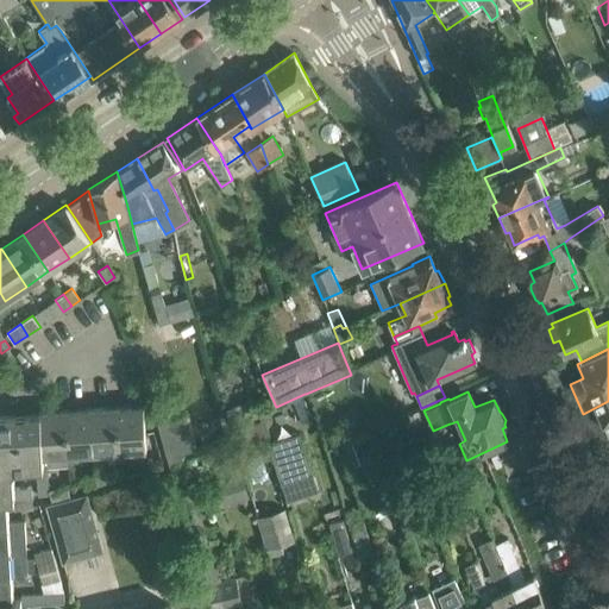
[(608,401),(583,414),(596,443),(608,437),(608,401)]
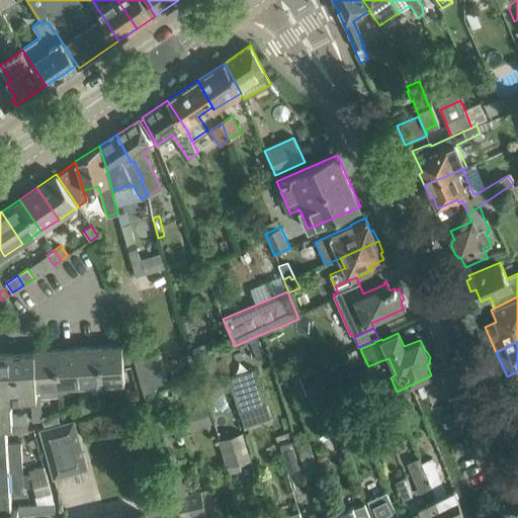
[(122,345),(98,347),(100,384),(124,382),(122,345)]
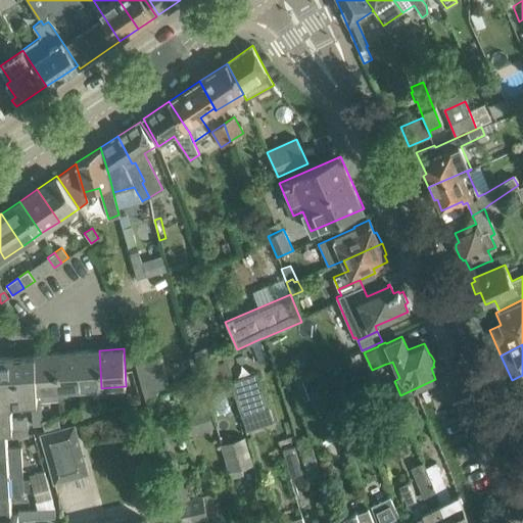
[(99,350),(78,351),(80,390),(101,388),(99,350)]
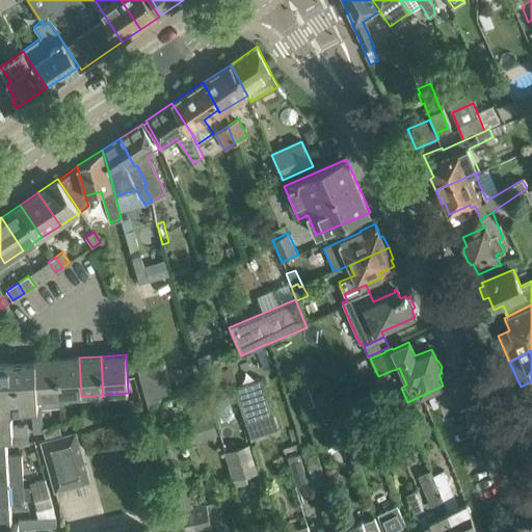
[(79,357),(56,358),(60,406),(61,406),(61,399),(81,397),(79,357)]
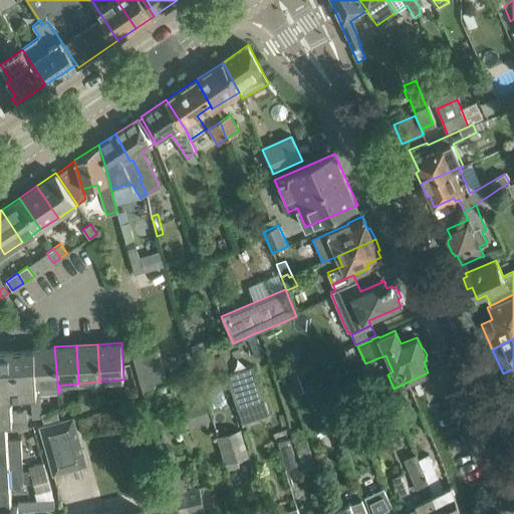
[(40,392),(40,394),(58,393),(54,346),(33,347),(33,350),(35,387),(35,393),(40,392)]
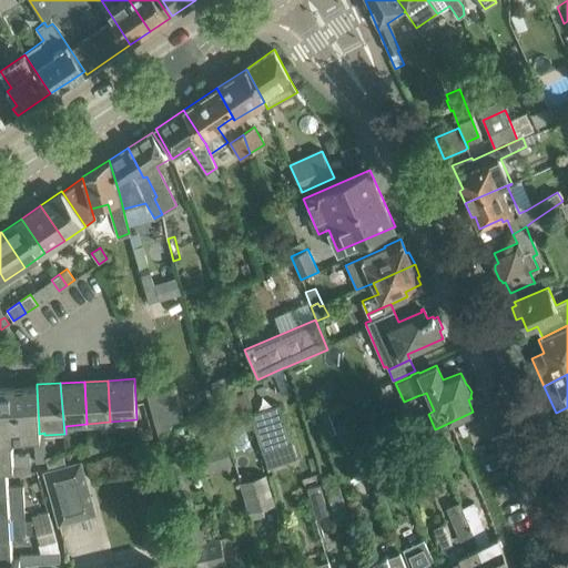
[(33,434),(39,434),(37,387),(23,387),(23,391),(14,391),(14,388),(0,388),(0,464),(4,464),(7,464),(11,464),(11,455),(10,439),(14,435),(33,434)]
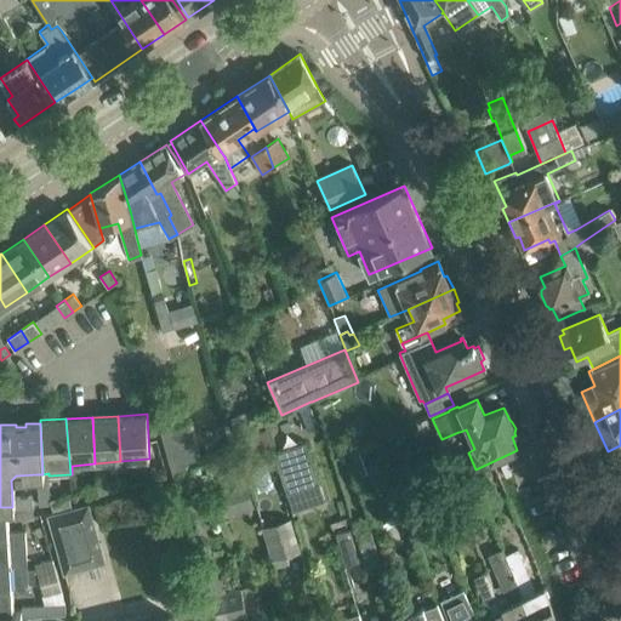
[(191,425),(161,432),(172,472),(188,467),(187,463),(200,460),(191,425)]
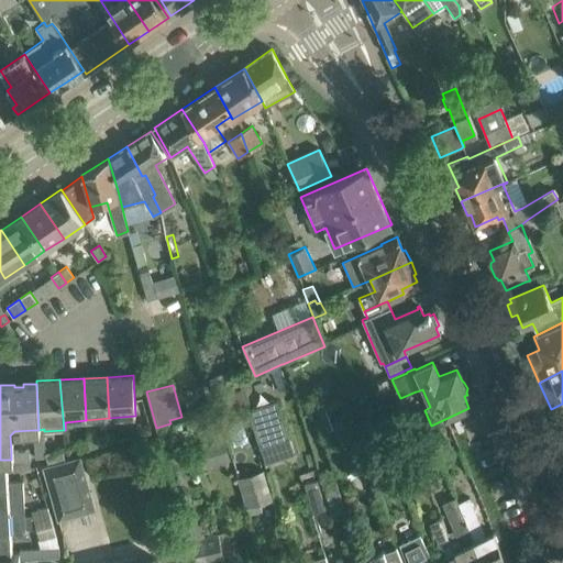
[(277,400),(249,409),(261,448),(289,438),(277,400)]
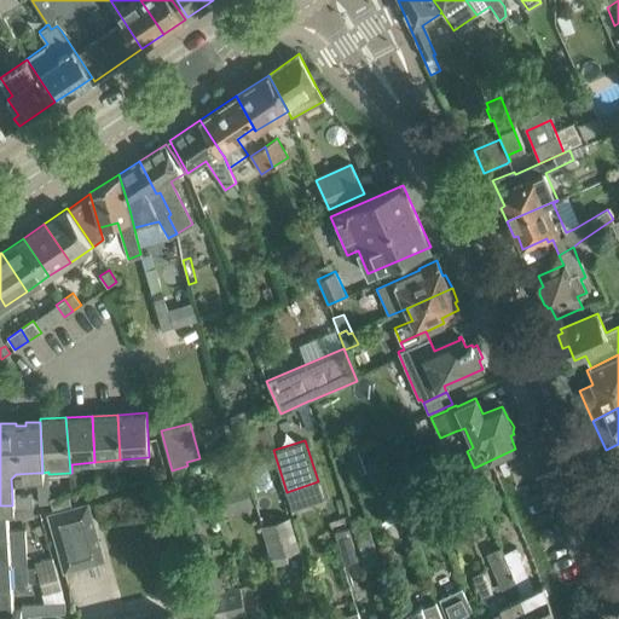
[(167,475),(163,464),(150,468),(152,480),(167,475)]
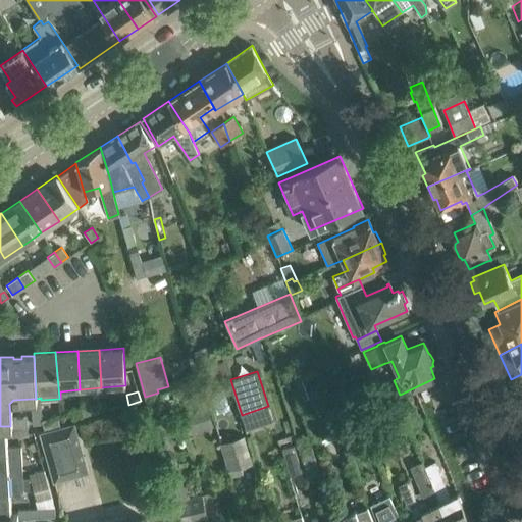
[(84,416),(95,413),(93,404),(81,407),(84,416)]
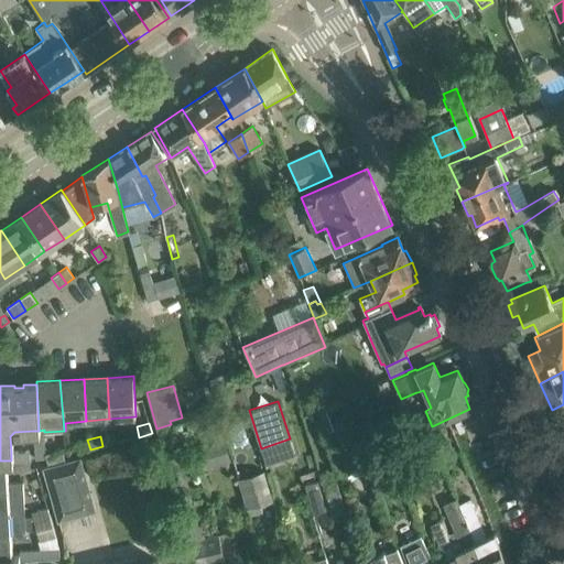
[(78,453),(90,449),(87,440),(76,443),(78,453)]
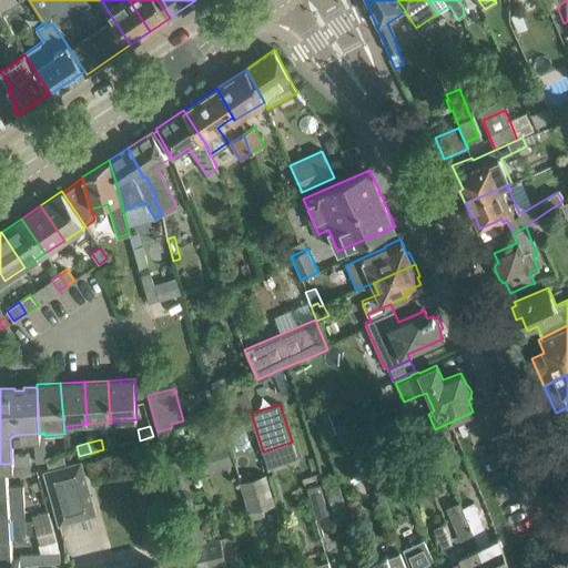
[(62,452),(54,454),(57,467),(66,465),(62,452)]
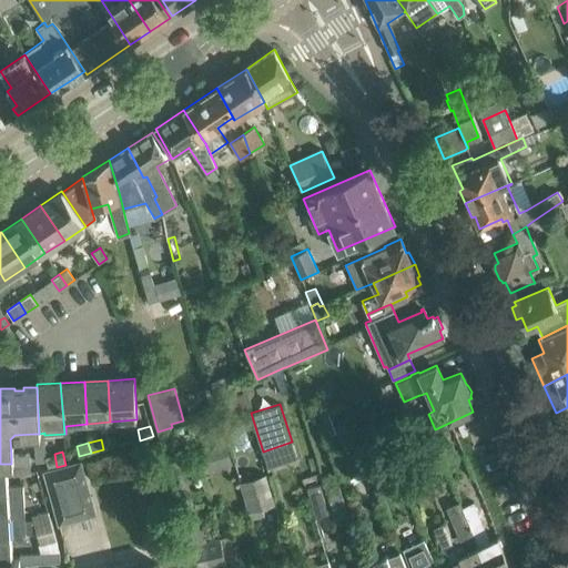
[(11,455),(11,464),(19,464),(21,464),(20,454),(11,455)]
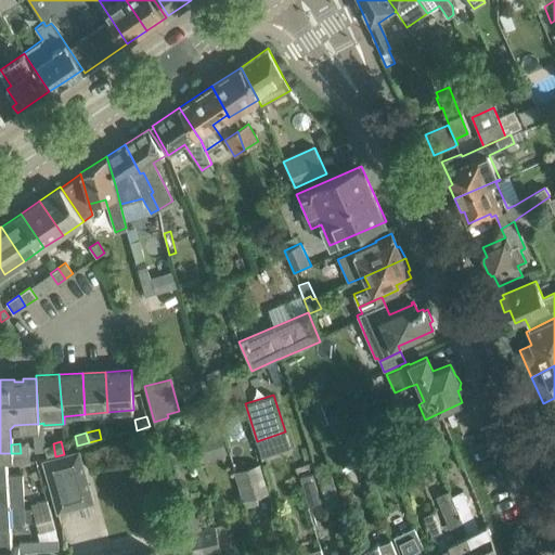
[(29,443),(20,443),(21,453),(29,453),(29,443)]
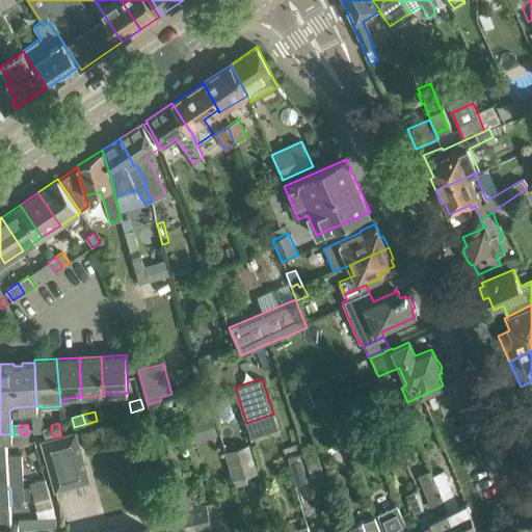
[(51,425),(43,428),(44,432),(45,440),(53,437),(51,425)]
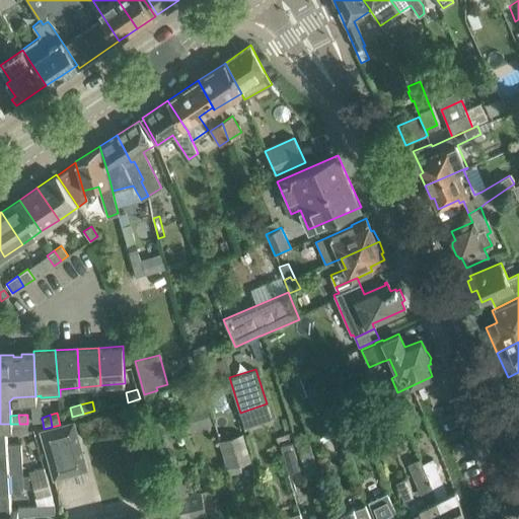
[(75,421),(40,430),(54,480),(88,470),(75,421)]
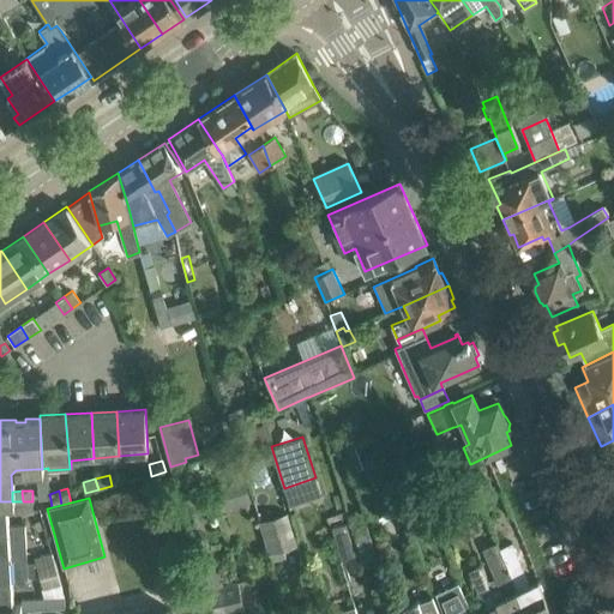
[(0,605),(14,605),(12,579),(40,578),(43,590),(61,584),(52,553),(34,558),(36,563),(28,563),(25,524),(8,525),(8,515),(7,501),(5,501),(0,501),(0,605)]
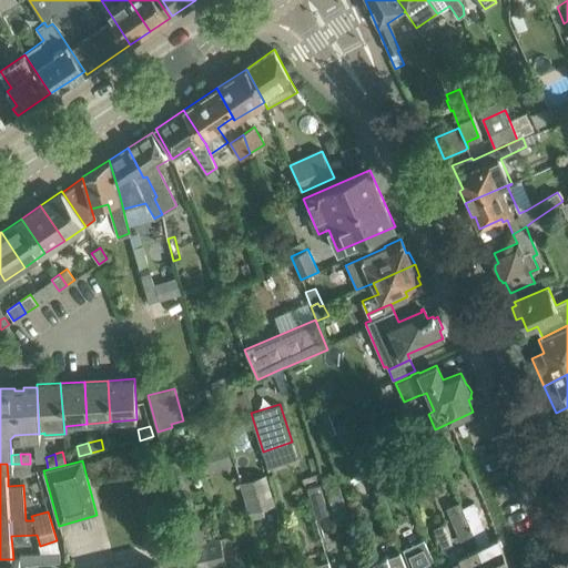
[(11,464),(7,464),(8,476),(19,476),(19,464),(11,464)]
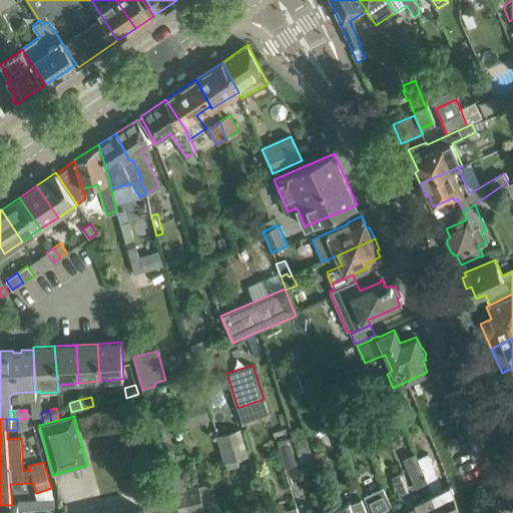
[(19,419),(17,419),(17,430),(28,429),(27,419),(19,419)]
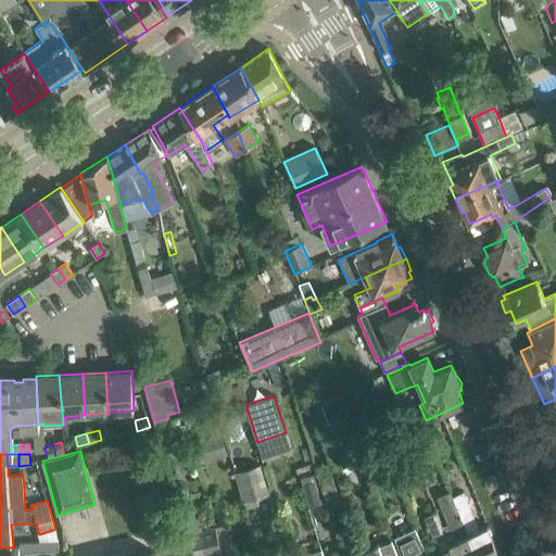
[(247,468),(235,472),(243,502),(245,509),(258,506),(255,497),(247,468)]
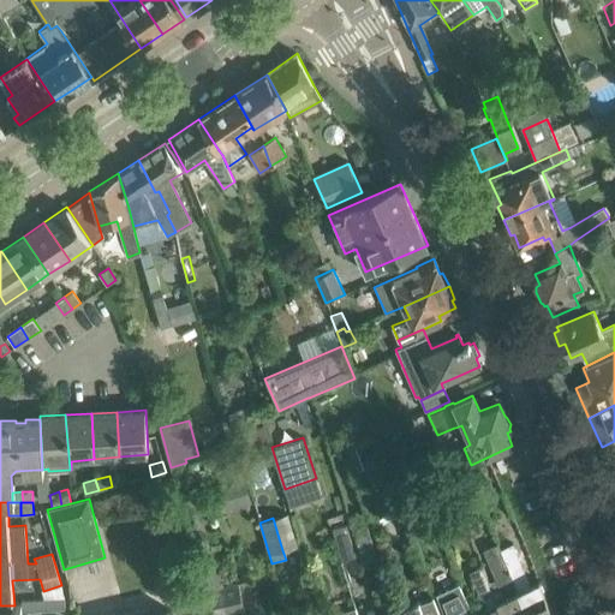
[(342,525),(332,530),(338,550),(357,544),(354,536),(350,523),(342,525)]
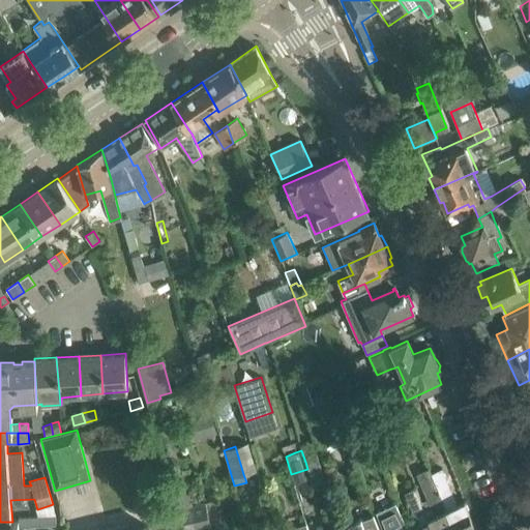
[(318,458),(305,462),(307,469),(314,487),(325,482),(323,476),(324,476),(318,458)]
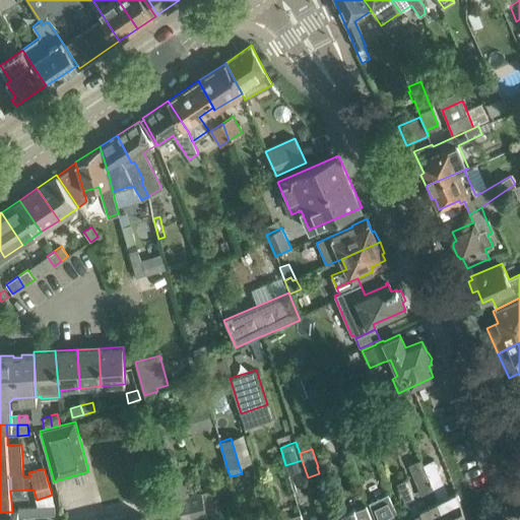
[(444,519),(437,502),(438,501),(423,464),(420,460),(409,464),(419,490),(413,493),(407,478),(413,495),(420,510),(424,519),(444,519)]
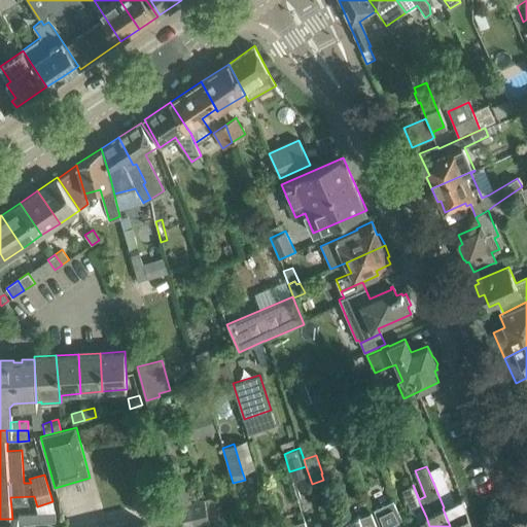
[(437,467),(428,470),(444,507),(443,508),(450,526),(473,526),(462,498),(454,502),(440,466),(437,467)]
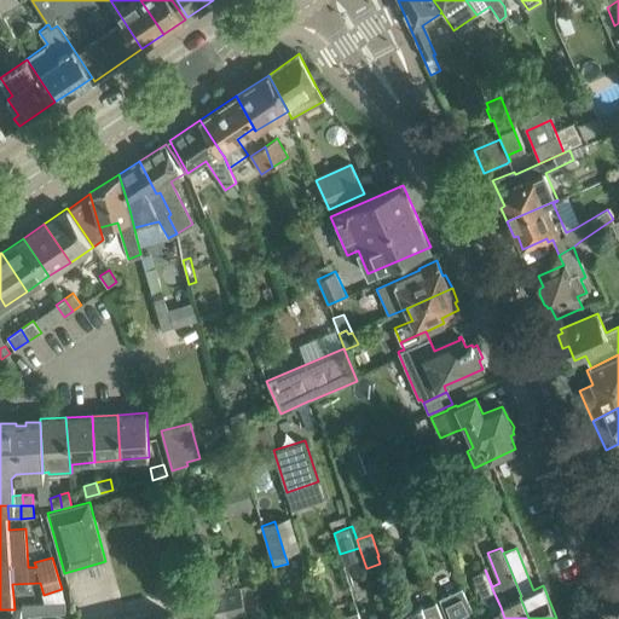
[(200,570),(212,618),(231,618),(247,615),(238,586),(224,591),(218,566),(200,570)]
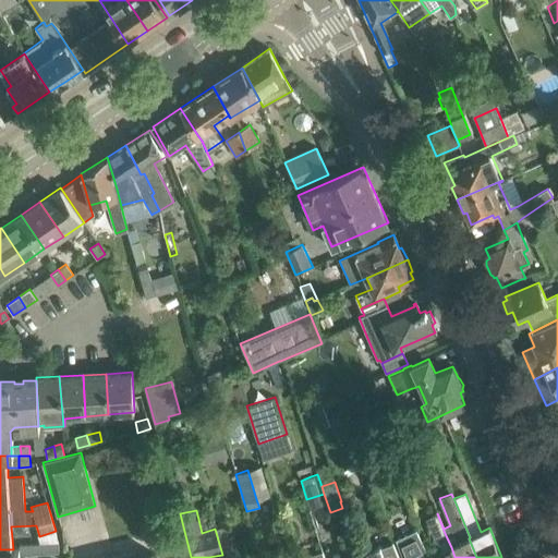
[(437,513),(423,519),(437,554),(429,557),(455,557),(451,547),(444,531),(437,513)]
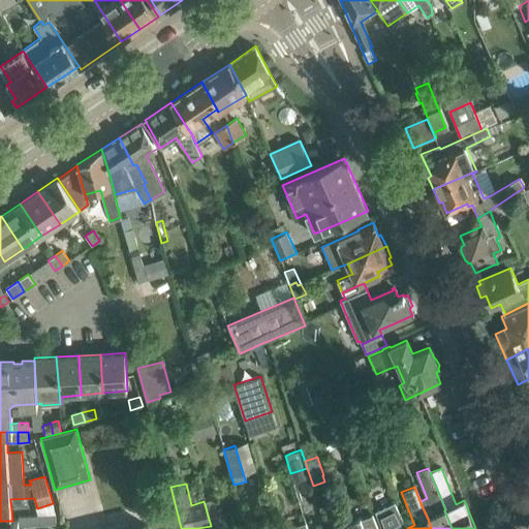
[(390,503),(375,510),(381,528),(407,528),(394,501),(390,503)]
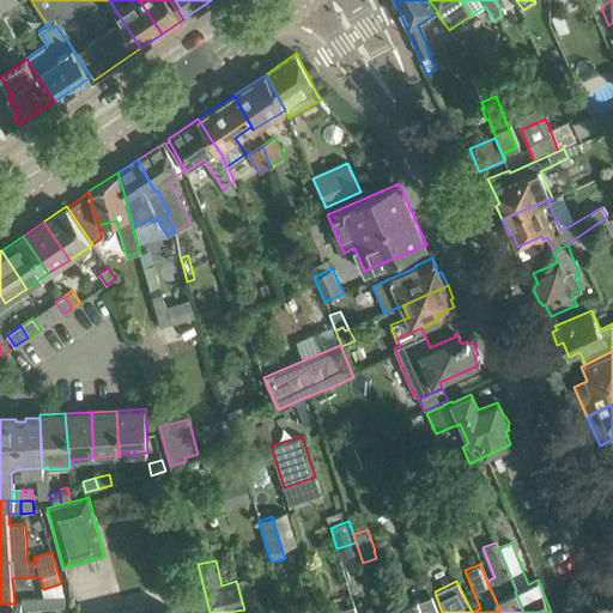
[(48,596),(40,598),(40,610),(49,608),(48,596)]
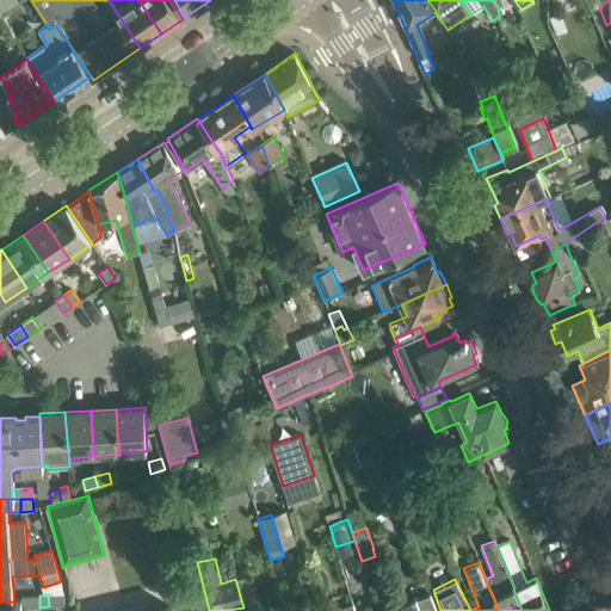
[(63,594),(48,594),(49,606),(65,605),(63,594)]
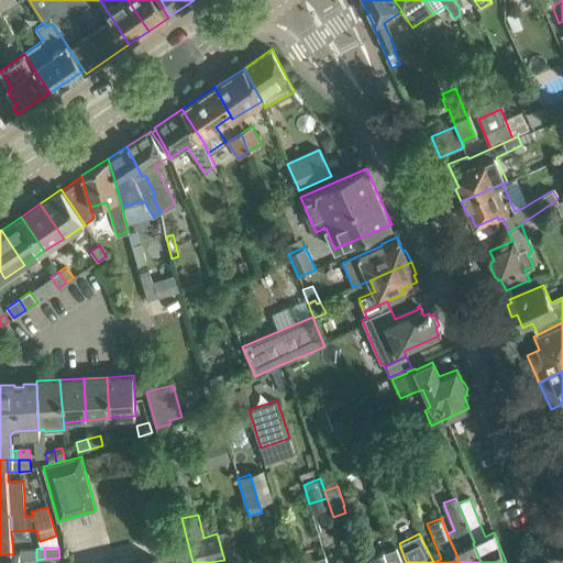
[(384,551),(366,556),(367,562),(401,562),(396,548),(384,552),(384,551)]
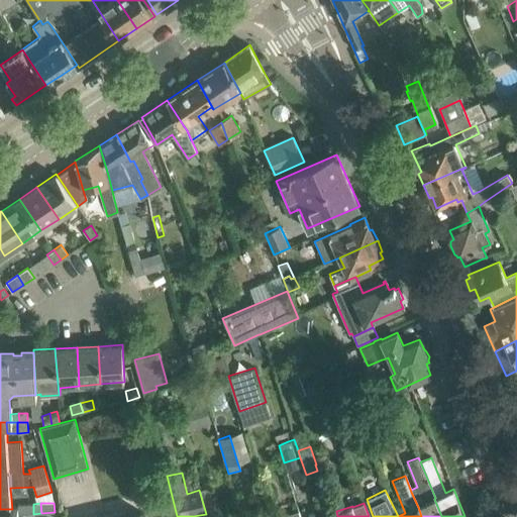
[(33,504),(24,504),(25,514),(33,514),(33,504)]
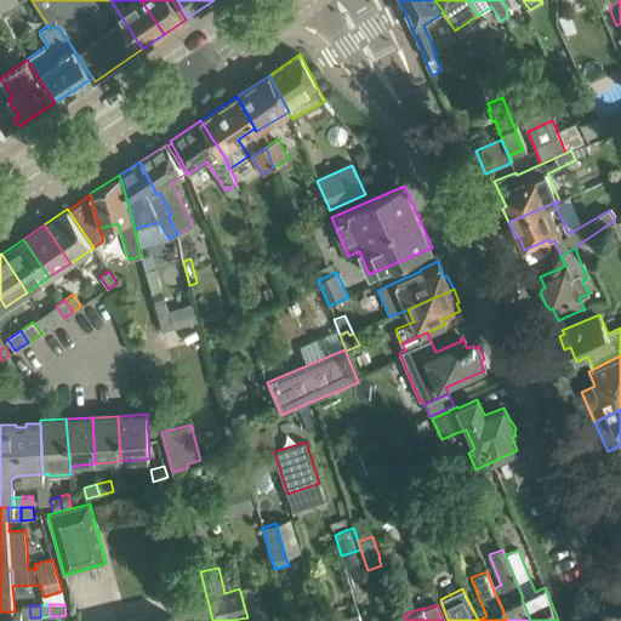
[(15,611),(0,611),(0,620),(22,620),(22,617),(22,611),(22,610),(15,611)]
